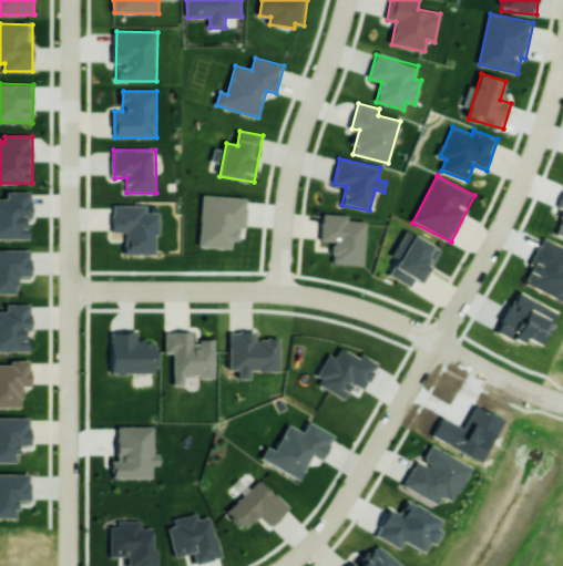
[(0,238),(29,238),(29,218),(33,218),(32,192),(8,192),(8,198),(0,198),(0,238)]
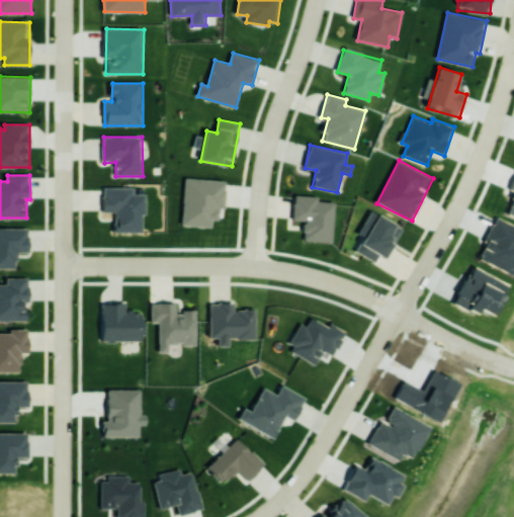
[(184,226),(212,227),(213,220),(220,220),(220,207),(226,208),(228,180),(186,178),(184,226)]
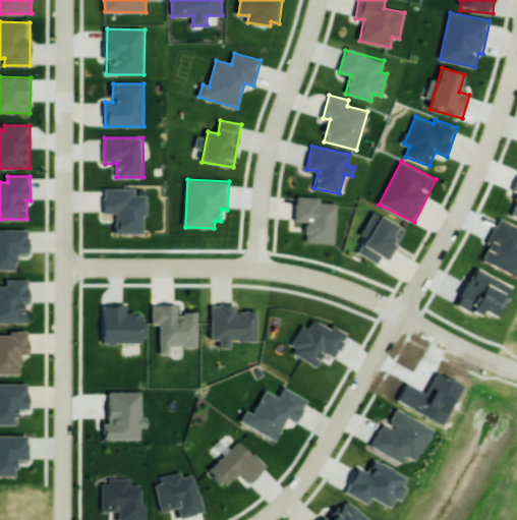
[(147,234),(147,195),(138,195),(138,189),(105,188),(105,213),(116,214),(116,233),(147,234)]
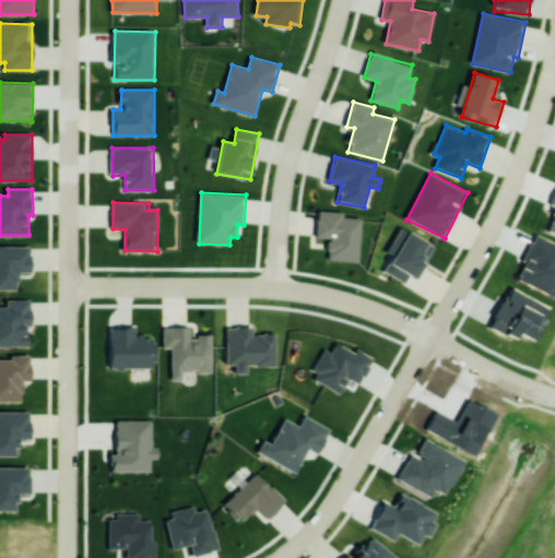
[(363,217),(345,217),(345,212),(319,211),(318,238),(329,238),(328,259),(361,261),(363,217)]
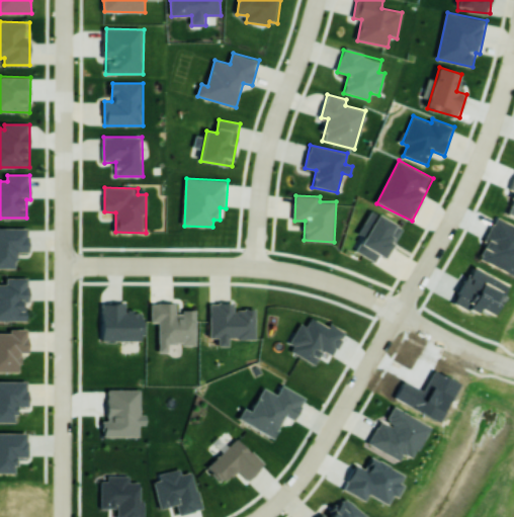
[(357,252),(382,264),(401,226),(371,210),(360,233),(365,236),(357,252)]
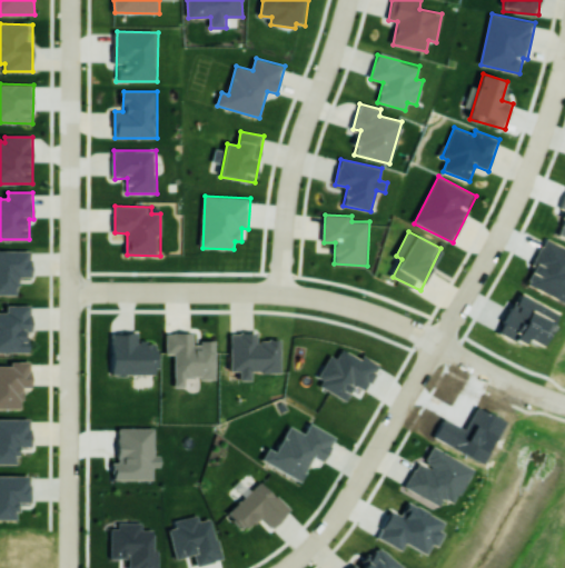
[(0,295),(19,295),(19,277),(32,277),(32,250),(0,250),(0,295)]
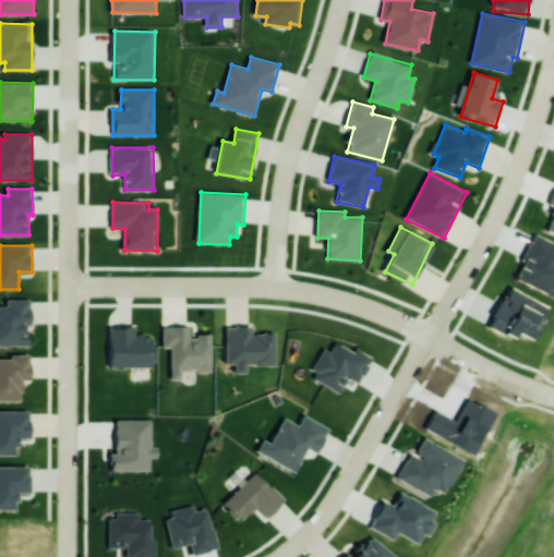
[(0,346),(28,346),(29,326),(32,326),(32,300),(8,299),(8,306),(0,305),(0,346)]
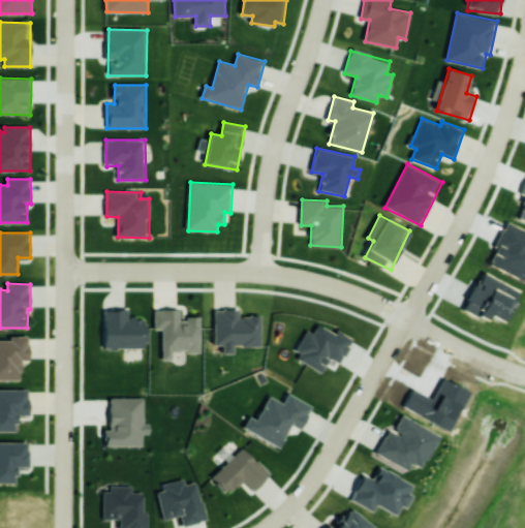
[(104,348),(148,348),(149,319),(129,318),(129,310),(105,309),(104,348)]
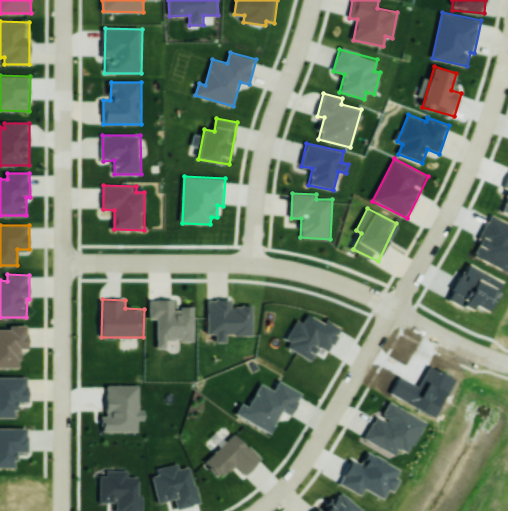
[(158,348),(168,348),(168,341),(196,341),(196,307),(175,307),(175,299),(150,299),(151,319),(158,319),(158,348)]
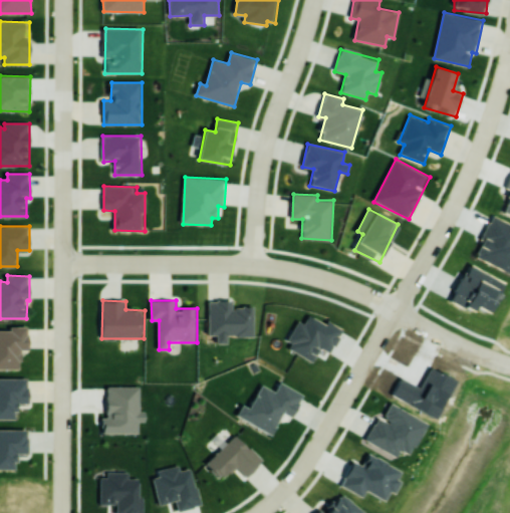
[(210,335),(217,335),(218,343),(228,343),(228,336),(255,336),(254,306),(233,306),(233,301),(209,301),(210,335)]
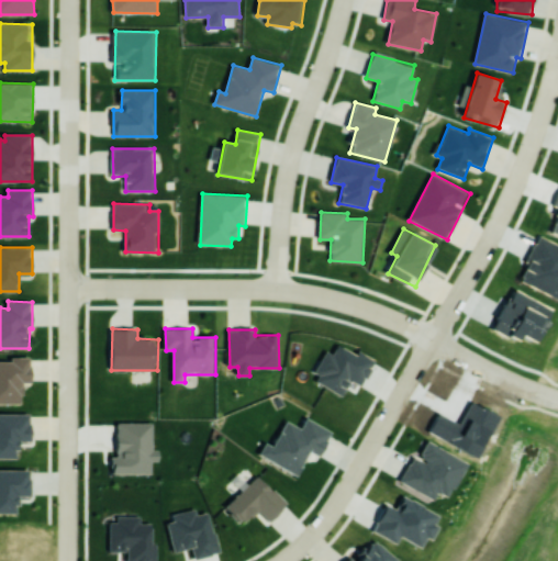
[(345,395),(352,381),(364,386),(377,358),(359,350),(358,354),(338,345),(335,354),(327,350),(313,381),(345,395)]
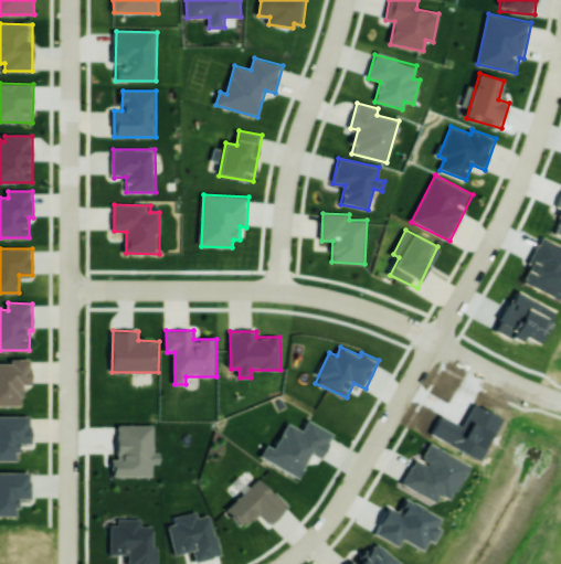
[(0,405),(23,406),(23,384),(32,384),(32,359),(11,359),(11,363),(0,362),(0,405)]
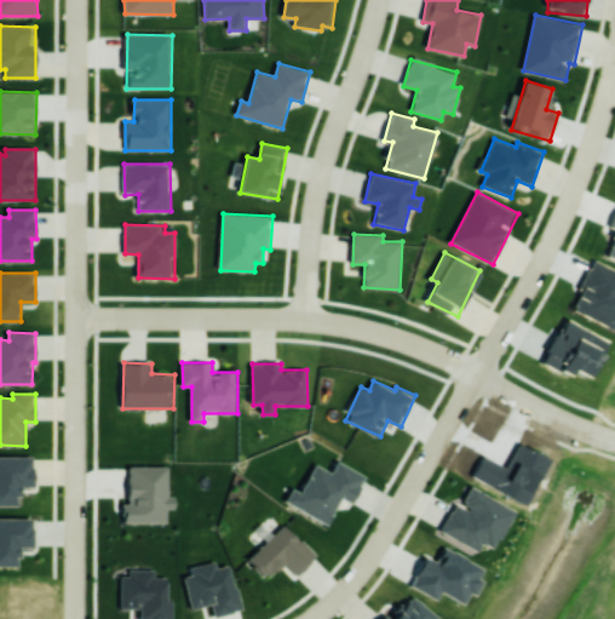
[(35,487),(34,457),(0,457),(0,505),(21,506),(21,487),(35,487)]
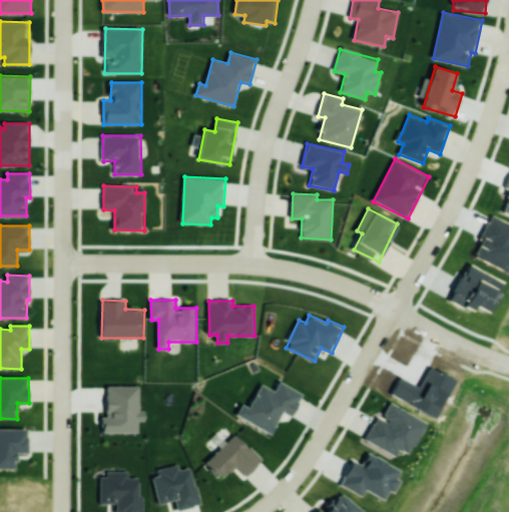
[(272,433),(283,411),(293,416),(304,394),(281,382),(276,391),(262,384),(250,407),(242,403),(236,416),(272,433)]
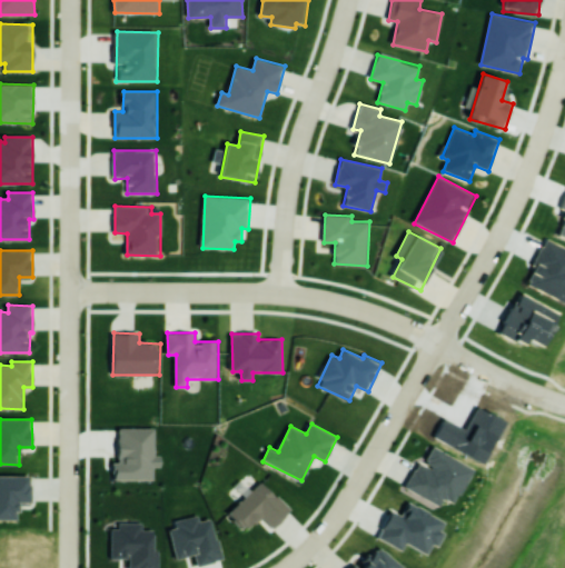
[(155,480),(155,467),(162,467),(162,455),(156,455),(156,428),(119,428),(119,461),(115,461),(115,479),(155,480)]
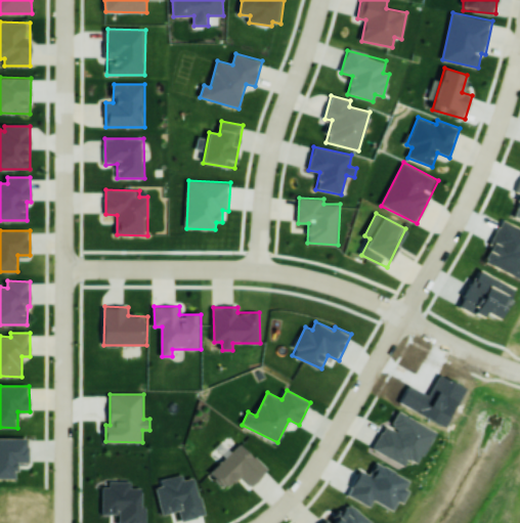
[(435,431),(399,411),(390,428),(385,425),(372,449),(403,466),(407,459),(418,464),(435,431)]
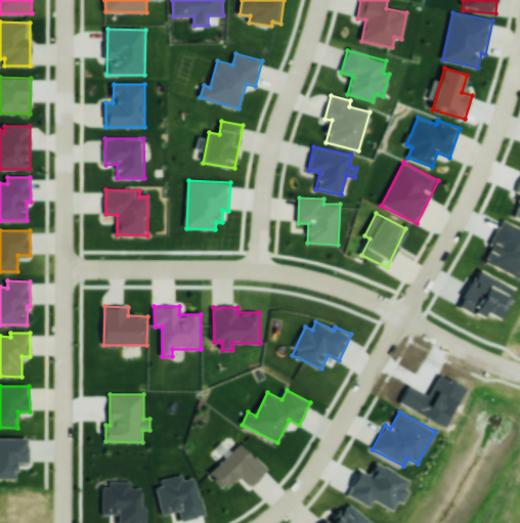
[(0,478),(16,479),(17,462),(29,462),(30,439),(0,438),(0,478)]
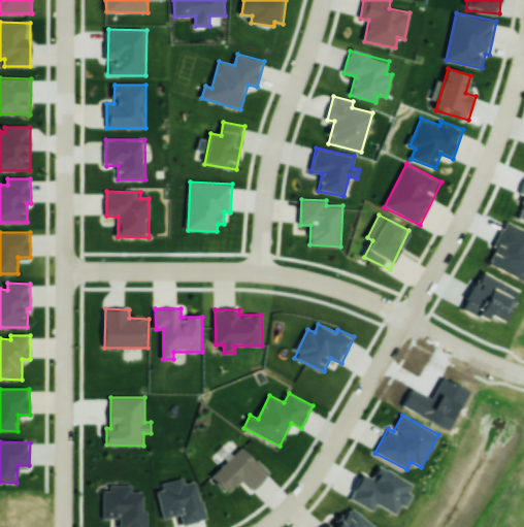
[(271,472),(243,446),(213,476),(229,493),(242,480),(254,491),(271,472)]
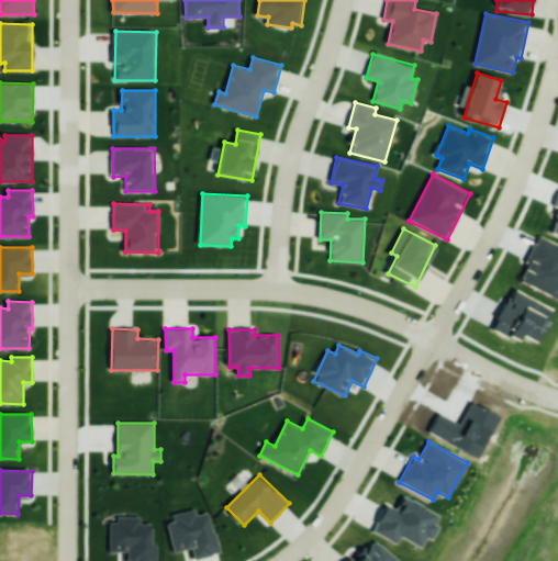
[(421,547),(426,537),(432,540),(438,526),(434,524),(439,513),(402,496),(397,509),(386,504),(372,533),(397,543),(400,537),(421,547)]
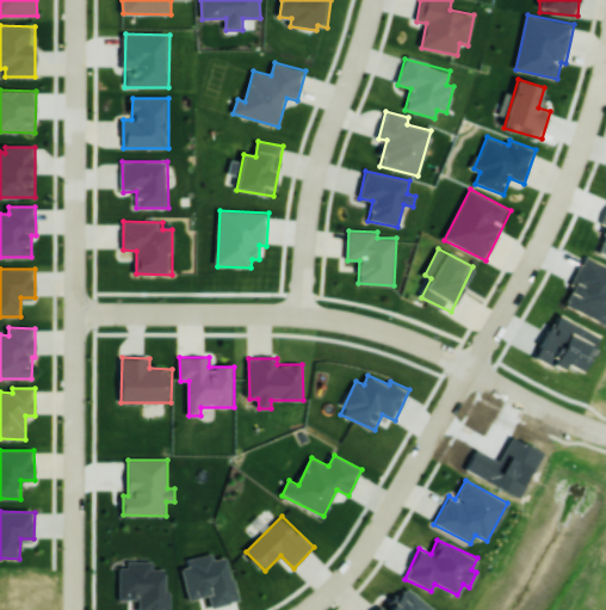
[(190,601),(211,596),(214,608),(240,602),(230,556),(216,559),(215,555),(181,562),(190,601)]
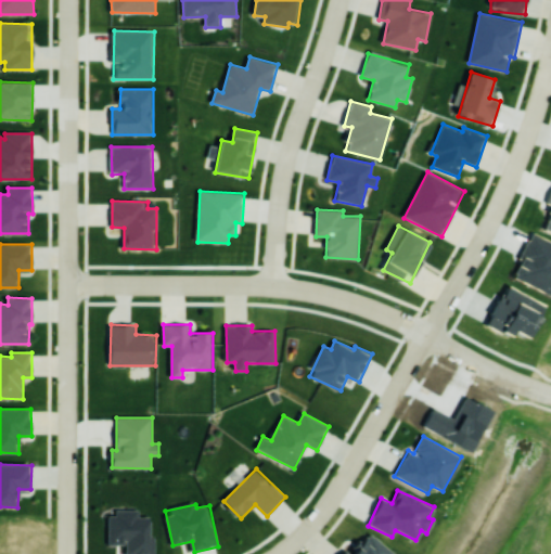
[(154,553),(154,517),(141,517),(141,511),(109,512),(110,545),(127,544),(127,553),(154,553)]
